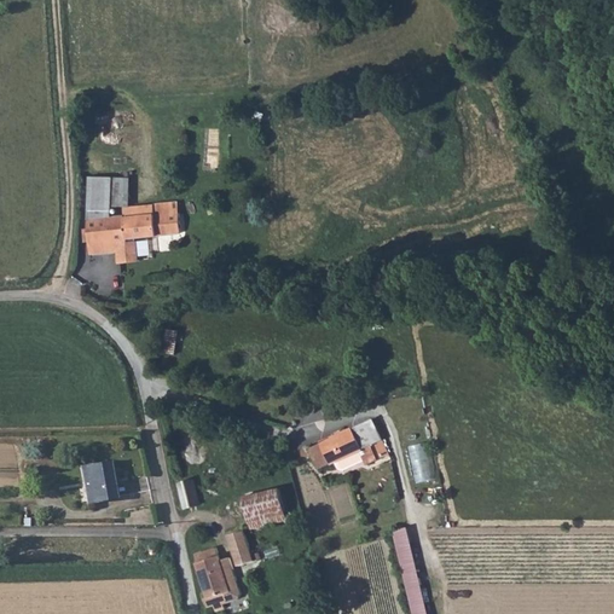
[(123,214),(86,218),(90,255),(114,254),(115,264),(135,261),(133,239),(168,236),(166,215),(125,219),(123,214)]
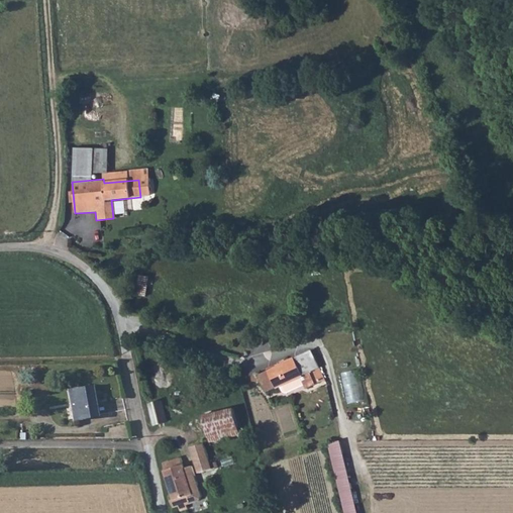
[(145,180),(138,180),(140,197),(146,197),(145,180)]
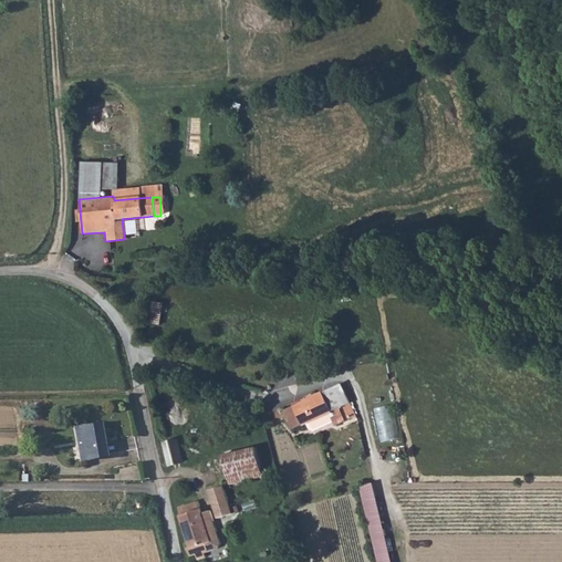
[(347,413),(334,384),(276,413),(283,432),(333,408),(337,417),(347,413)]
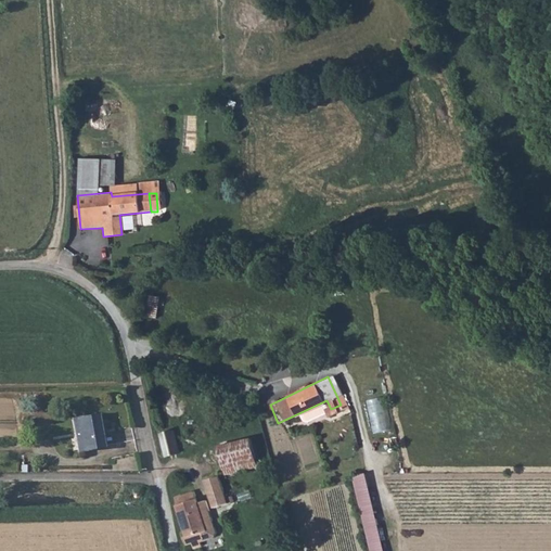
[(366,405),(370,437),(388,435),(384,401),(366,405)]
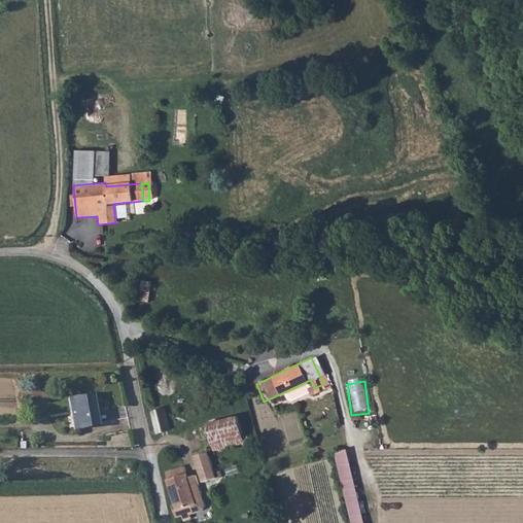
[(86,395),(68,398),(73,428),(93,425),(86,395)]
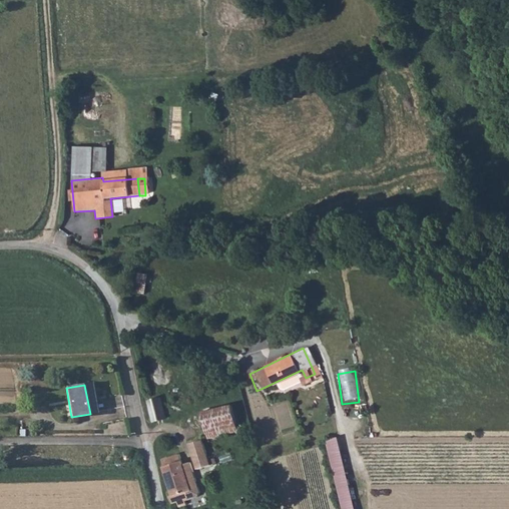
[(71,417),(66,388),(61,389),(66,418),(71,417)]
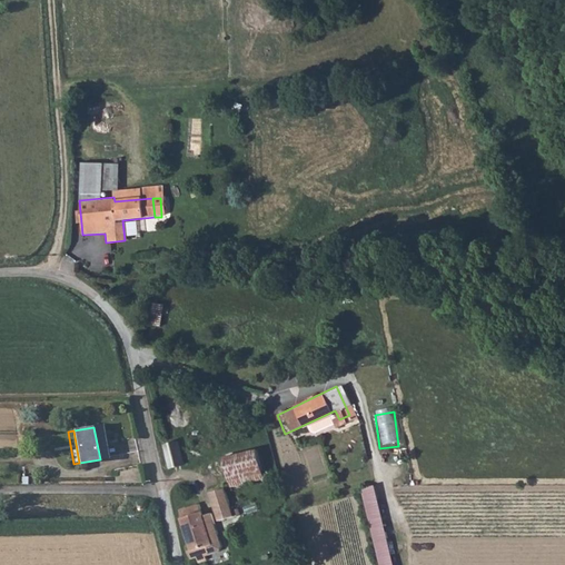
[(180,445),(161,448),(167,473),(185,468),(180,445)]
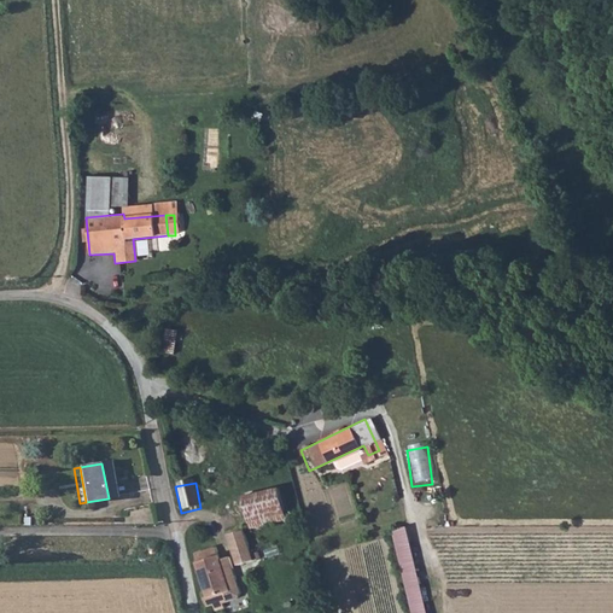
[(279,492),(246,501),(252,526),(285,518),(279,492)]
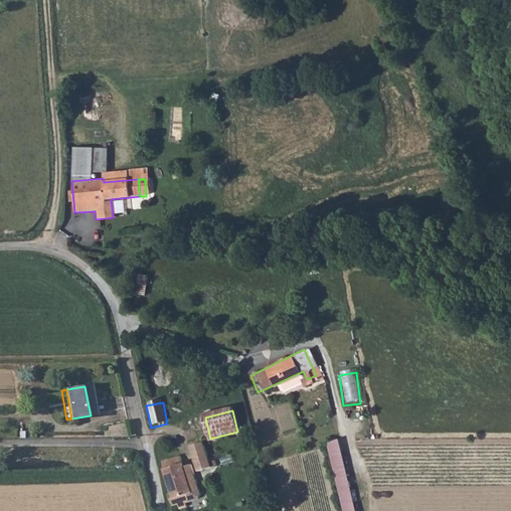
[(191,443),(197,467),(209,464),(206,450),(203,440),(191,443)]
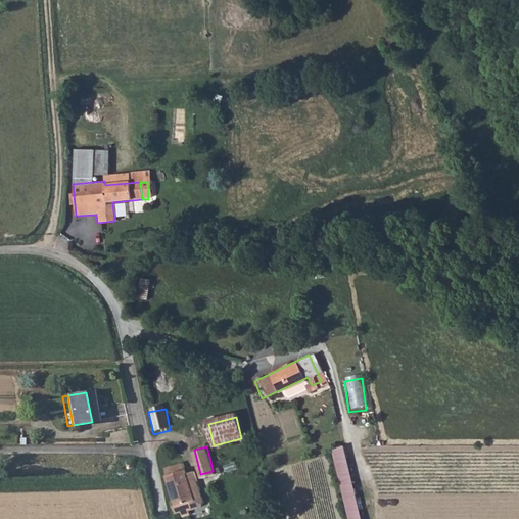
[(359,518),(344,449),(331,452),(345,518),(359,518)]
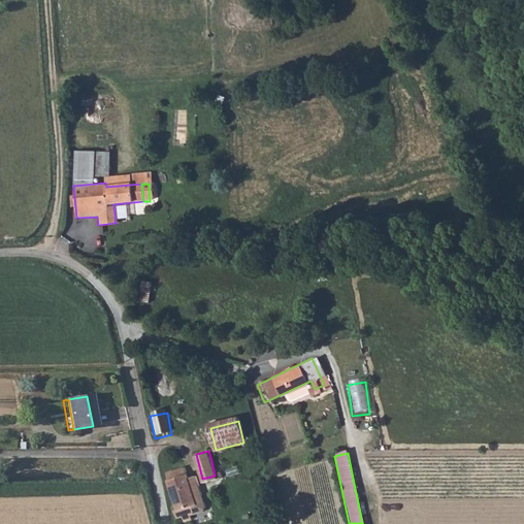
[(172,510),(168,511),(170,520),(178,519),(179,523),(187,521),(186,517),(191,517),(189,506),(193,505),(187,483),(187,482),(184,470),(163,476),(172,510)]
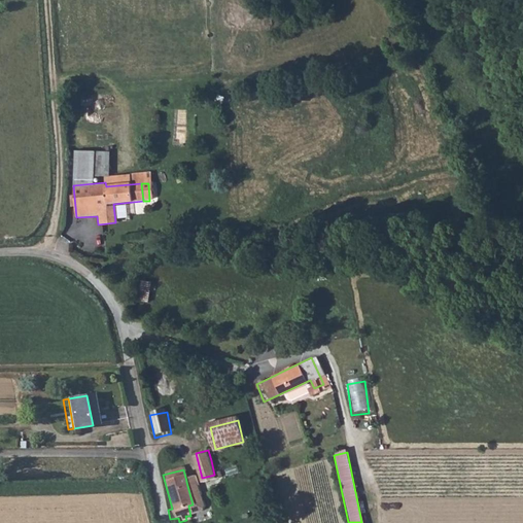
[(188,506),(190,516),(199,515),(202,510),(195,480),(186,482),(193,504),(188,506)]
